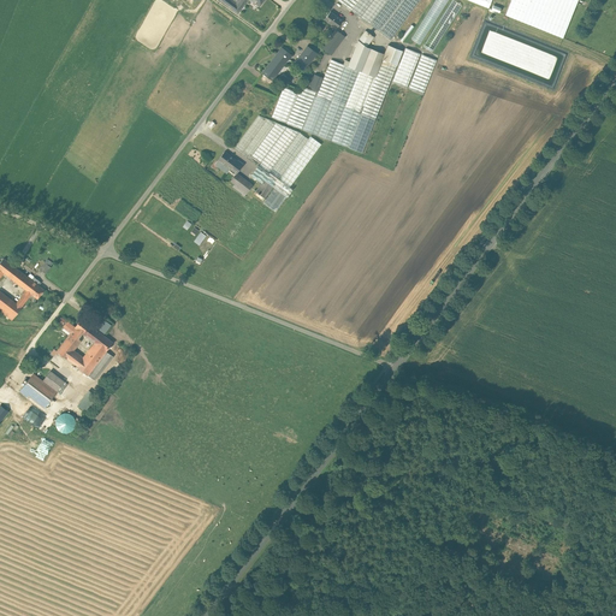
[(238,0),(237,3),(234,0),(221,0),(238,12),(247,0),(238,0)]
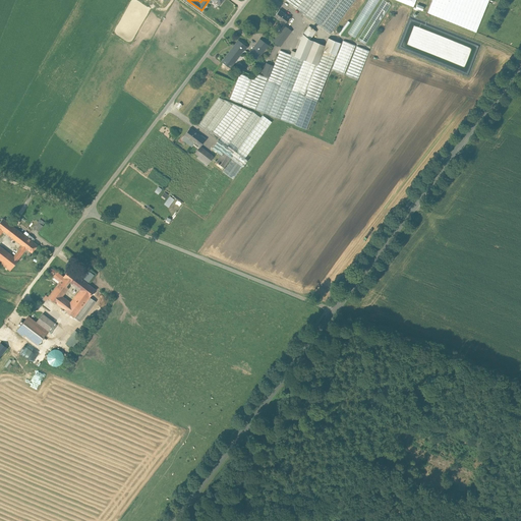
[(285,0),(297,9),(304,0),(285,0)]
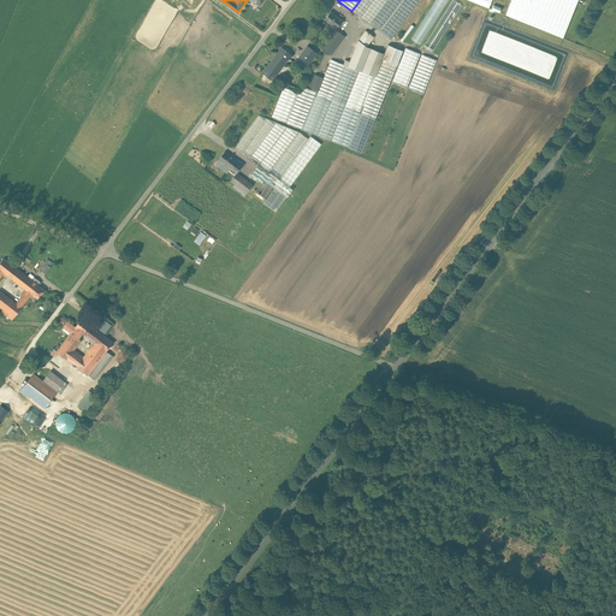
[(362,0),(354,12),(360,17),(372,0),(362,0)]
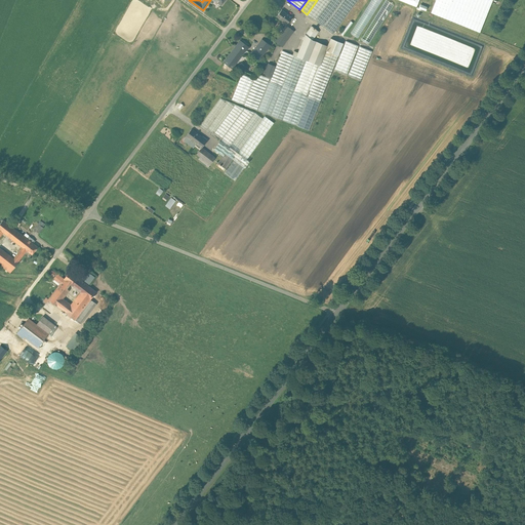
[(319,0),(308,15),(313,18),(327,0),(319,0)]
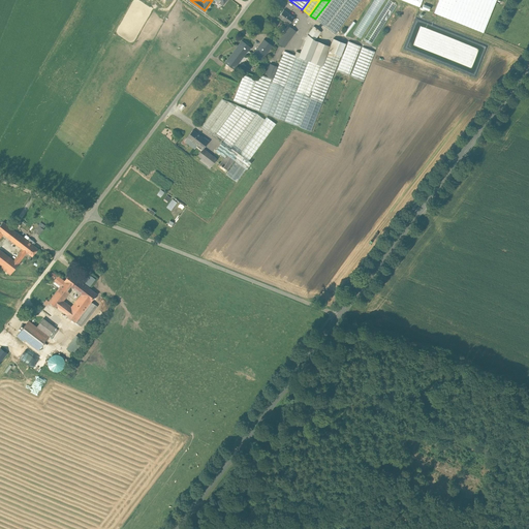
[(333,0),(317,21),(328,28),(348,0),(333,0)]
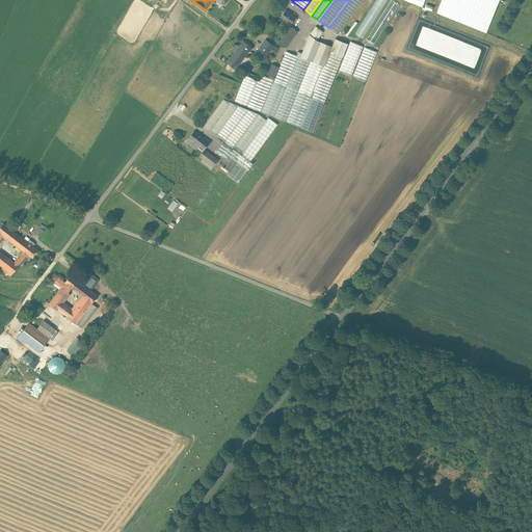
[(352,0),(330,29),(337,34),(363,0),(352,0)]
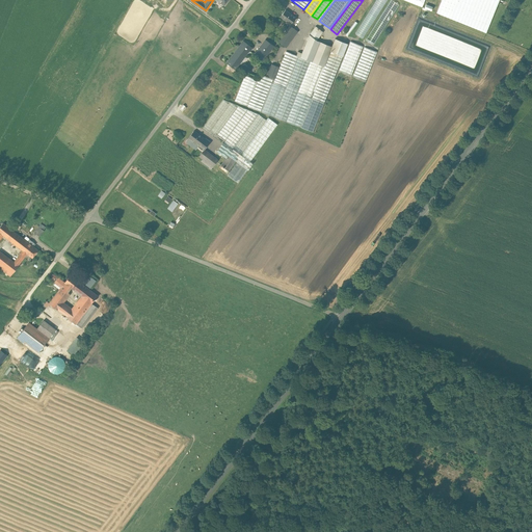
[(376,0),(355,34),(364,40),(388,0),(376,0)]
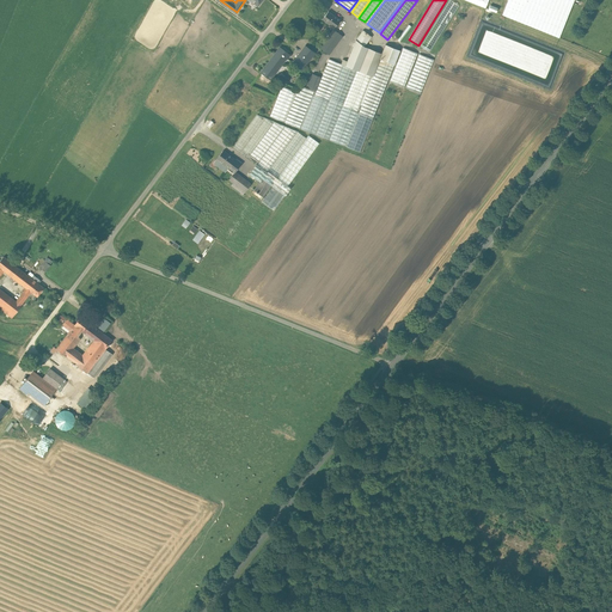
[(421,48),(430,54),(460,6),(451,0),(421,48)]
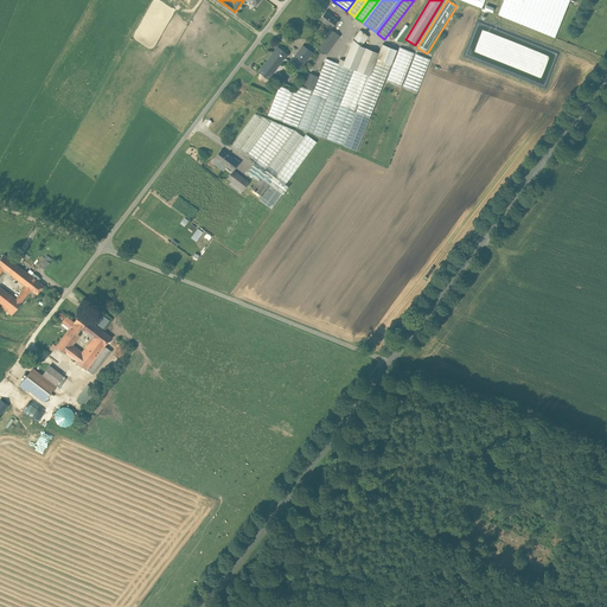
[(570,0),(504,0),(498,17),(556,39),(570,0)]
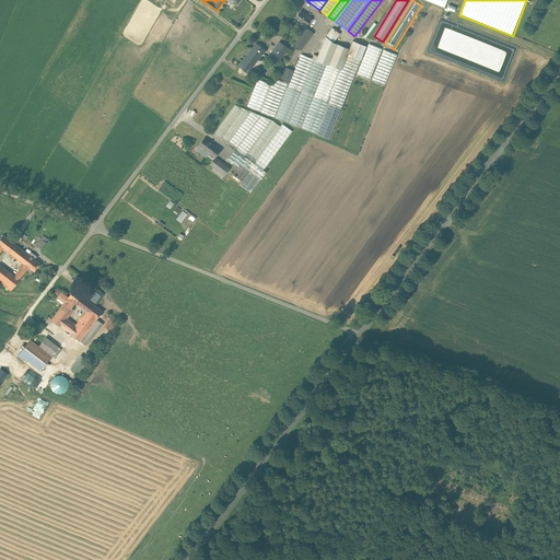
[(312,19),(301,10),(295,18),(306,26),(312,19)]
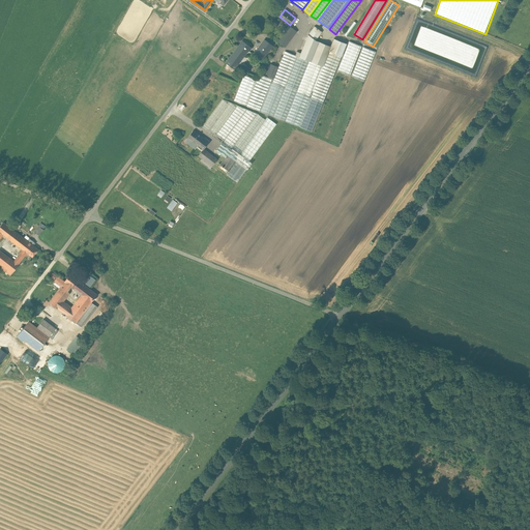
[(289,26),(276,41),(285,48),(296,32),(289,26)]
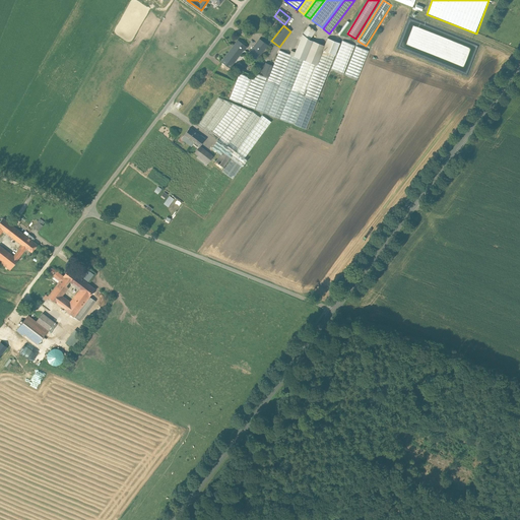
[(317,31),(309,25),(302,35),(310,41),(317,31)]
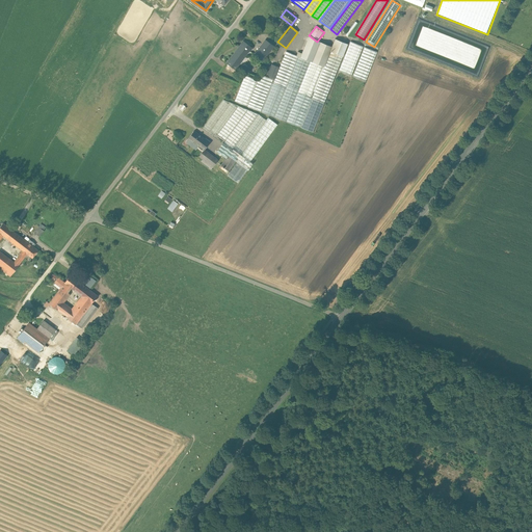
[(309,35),(288,86),(287,85),(285,88),(287,89),(275,117),(285,122),(296,92),(298,89),(317,42),(309,35)]
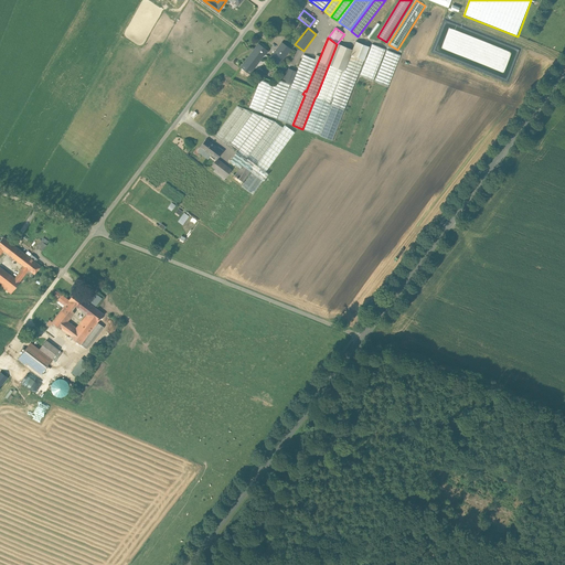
[(287,49),(281,43),(276,49),(283,54),(287,49)]
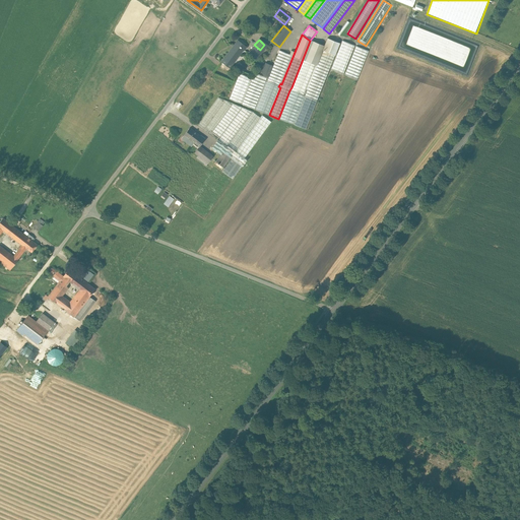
[(238,41),(221,62),(230,68),(245,47),(238,41)]
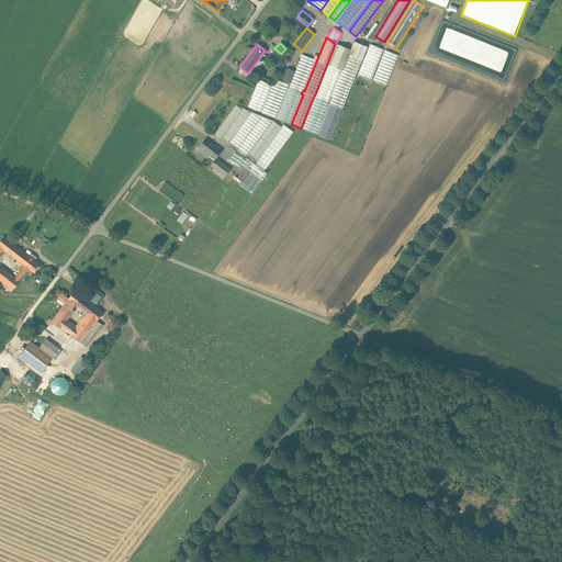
[(359,75),(372,80),(384,49),(371,44),(359,75)]
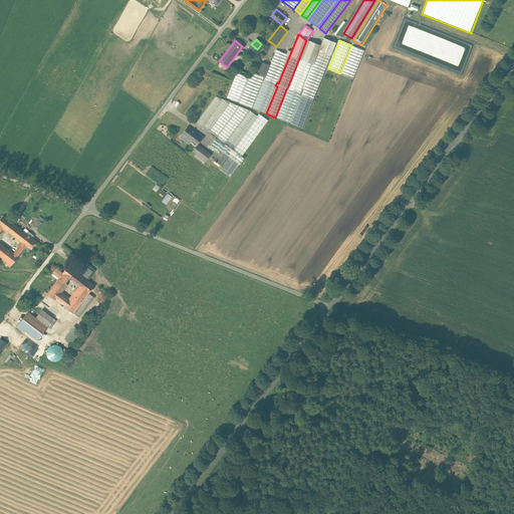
[(300,59),(312,64),(319,45),(307,41),(300,59)]
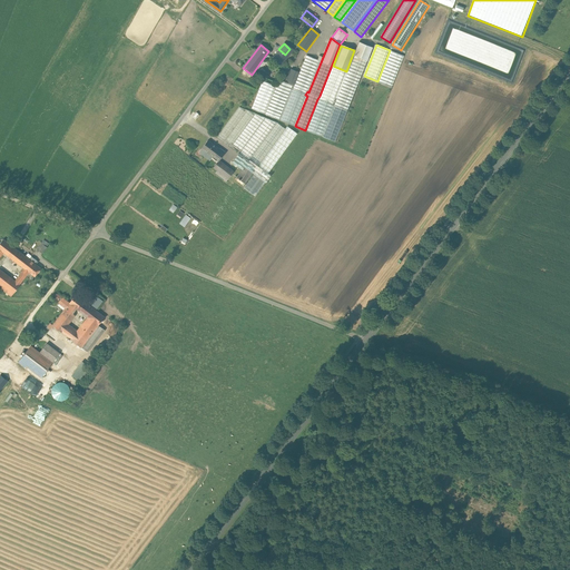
[(285,55),(278,49),(272,58),(281,65),(287,56),(285,55)]
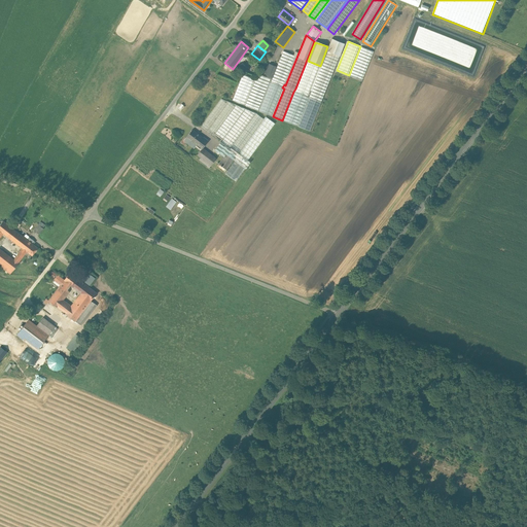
[(350,75),(362,80),(374,53),(361,47),(350,75)]
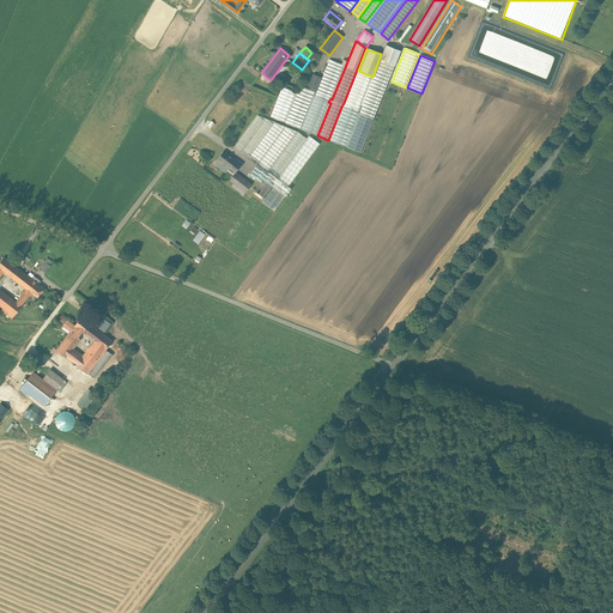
[(302,129),(315,135),(328,102),(331,98),(344,65),(331,59),(322,78),(316,92),(315,92),(314,96),(315,96),(302,129)]
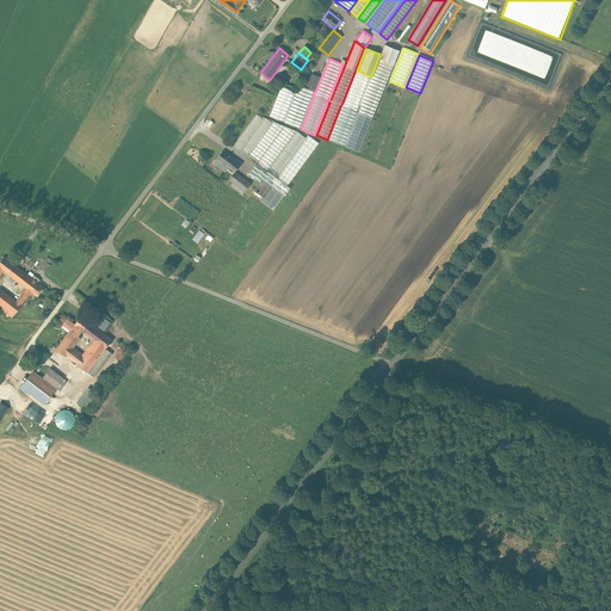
[(380,60),(360,107),(359,106),(357,112),(358,113),(345,147),(359,152),(394,65),(380,60)]
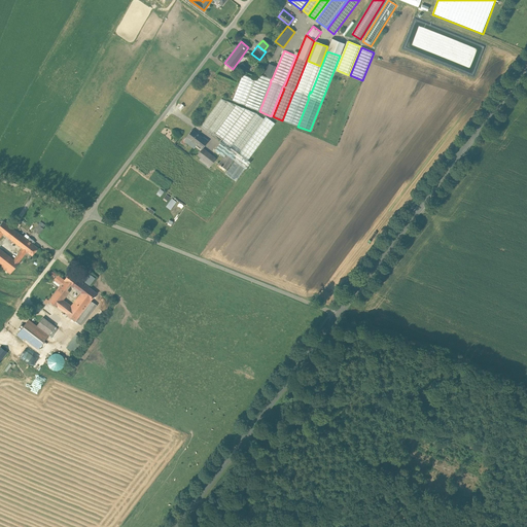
[(284,120),(296,126),(308,97),(310,92),(320,66),(308,61),(296,89),(295,89),(293,92),(295,93),(284,120)]
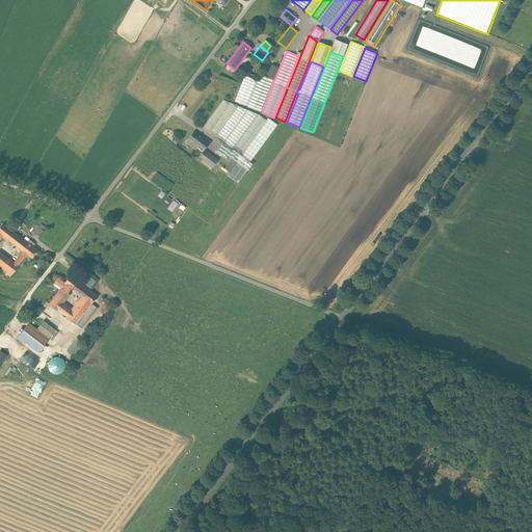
[(265,76),(273,80),(274,80),(280,68),(270,63),(265,76)]
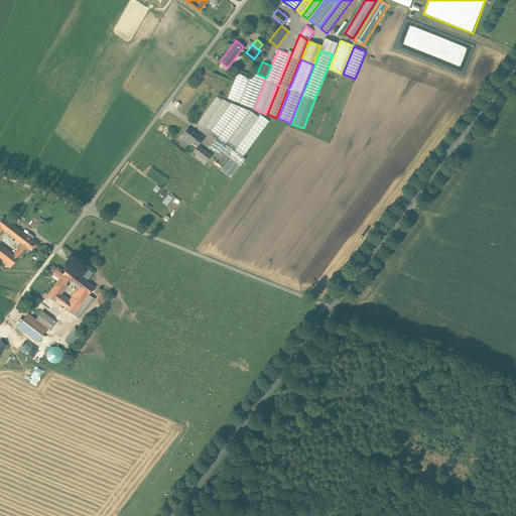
[(239,103),(253,109),(264,81),(265,78),(257,74),(252,72),(250,78),(239,103)]
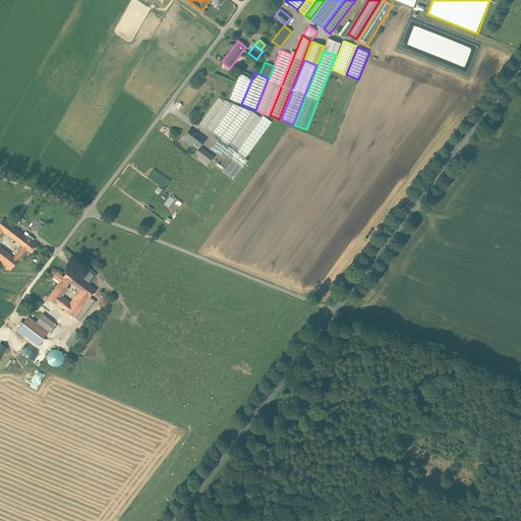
[(230,100),(241,104),(252,78),(240,73),(230,100)]
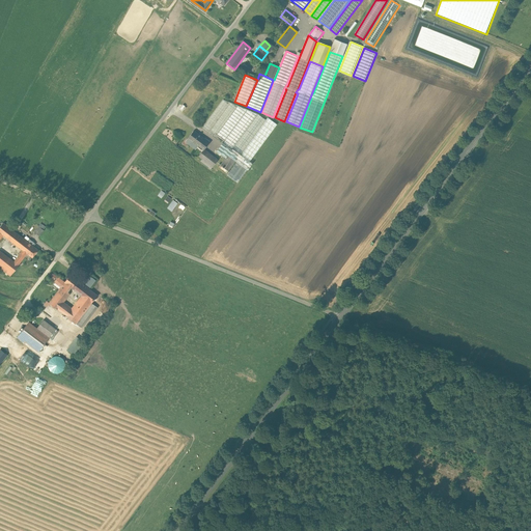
[(223,100),(203,128),(222,142),(231,149),(232,148),(233,146),(225,140),(217,135),(216,136),(215,135),(236,106),(223,100)]
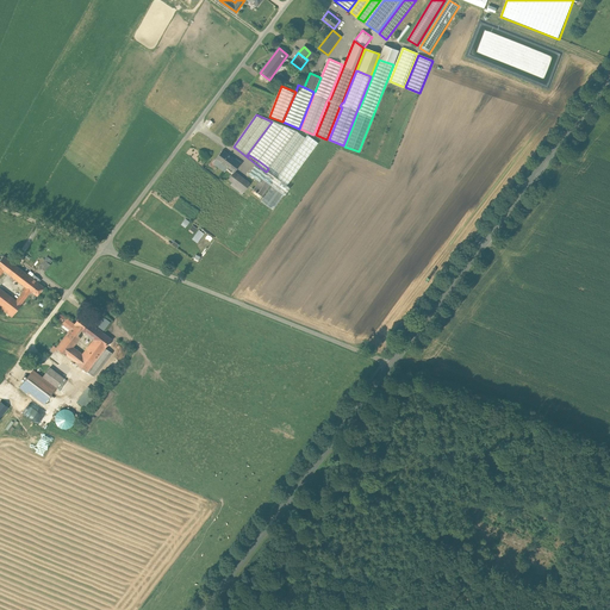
[(374,119),(360,153),(374,159),(387,124),(374,119)]
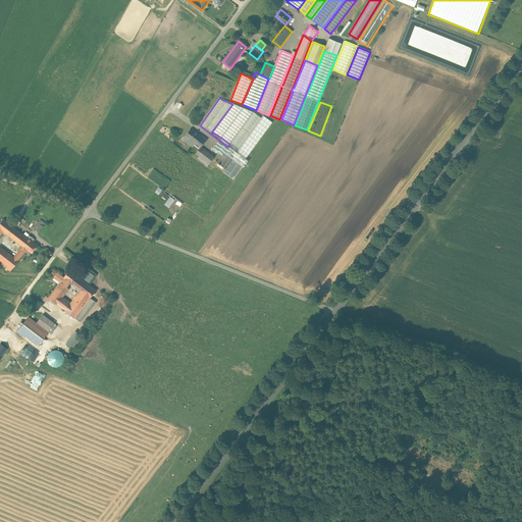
[(233,104),(213,133),(221,138),(243,108),(233,104)]
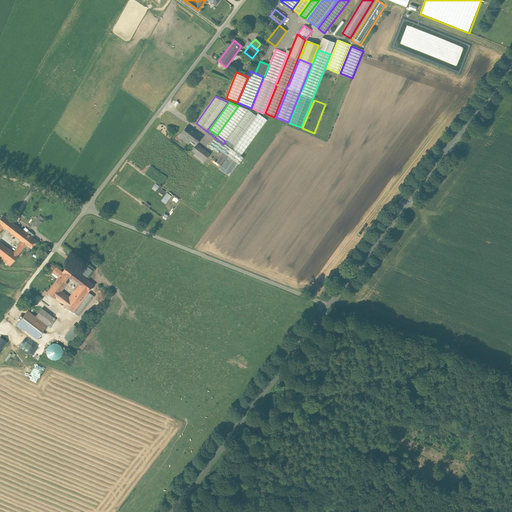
[(217,135),(225,141),(249,110),(238,106),(217,135)]
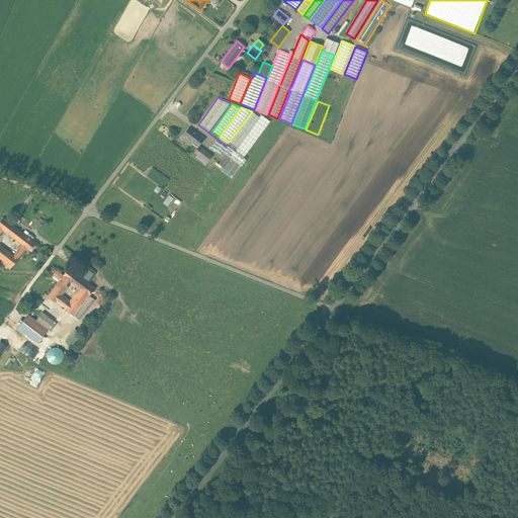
[(228,143),(227,145),(235,150),(260,116),(252,111),(228,143)]
